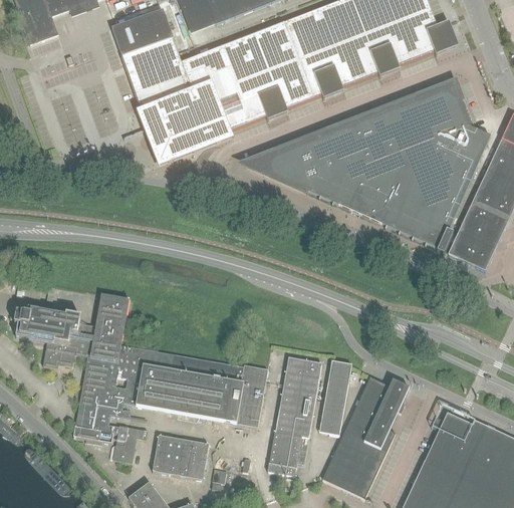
[(15,0),(31,43),(59,32),(53,14),(91,0),(15,0)]
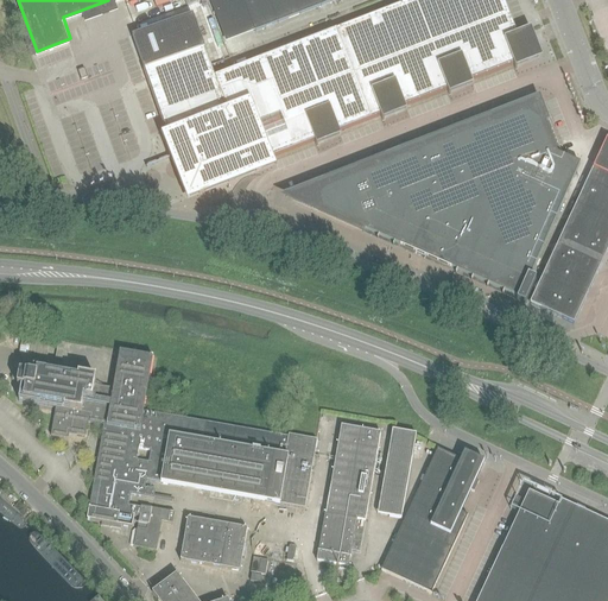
[(404,100),(419,94),(447,83),(449,89),(450,88),(449,86),(472,76),(470,74),(513,57),(515,63),(517,62),(515,59),(538,51),(533,37),(534,36),(534,35),(534,33),(533,31),(532,31),(531,31),(529,25),(531,25),(531,23),(517,29),(505,0),(397,0),(336,24),(215,71),(204,42),(143,64),(165,127),(159,130),(185,197),(277,162),(272,151),(314,134),(316,140),(318,139),(317,137),(340,128),(339,126),(380,109),(382,114),(384,114),(382,111),(405,102),(404,100)]
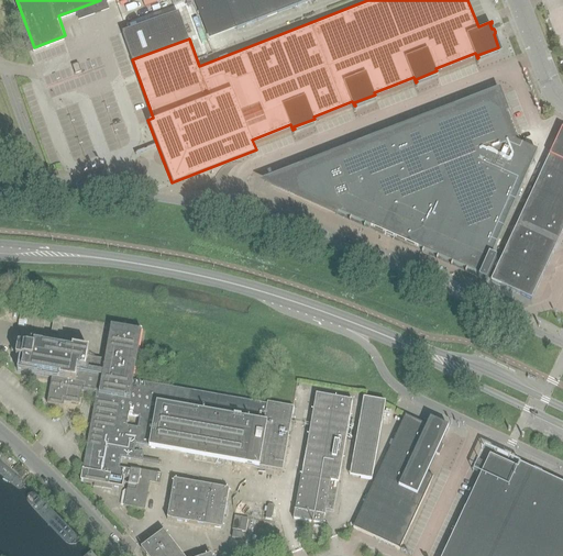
[(199,0),(205,14),(228,4),(235,23),(294,0),(199,0)]
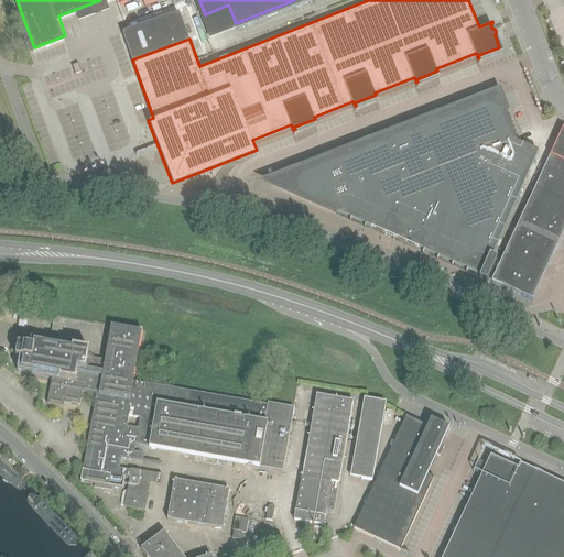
[(79,58),(73,61),(76,68),(83,66),(79,58)]
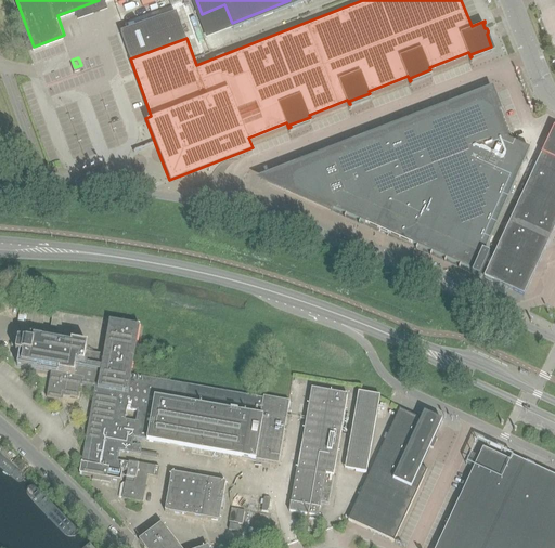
[(491,90),(268,175),(479,270),(477,273),(479,273),(489,250),(483,248),(529,144),(508,135),(491,90)]
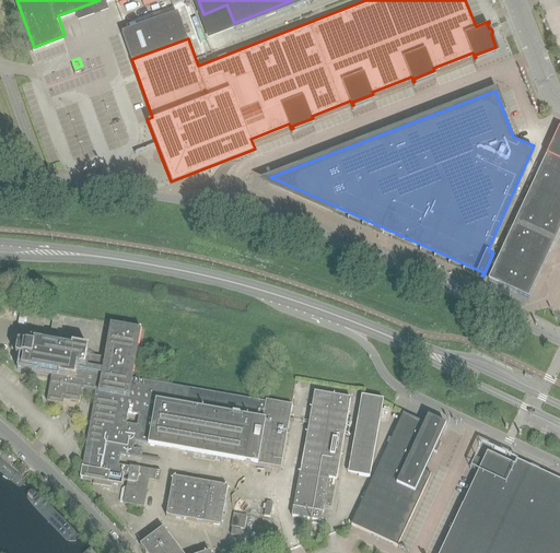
[(513,220),(553,237),(559,223),(559,122),(558,122),(546,150),(513,220)]
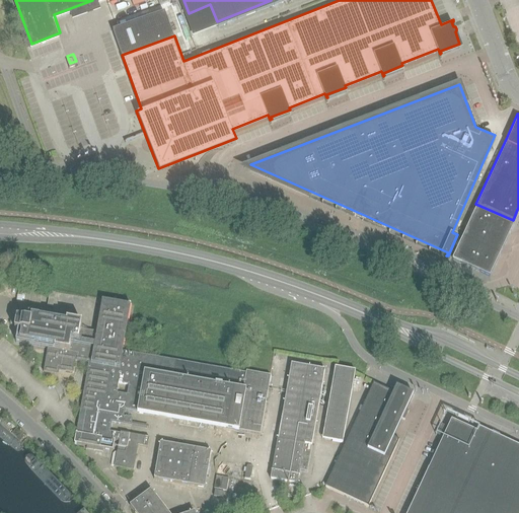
[(490,272),(513,220),(475,204),(452,254),(490,272)]
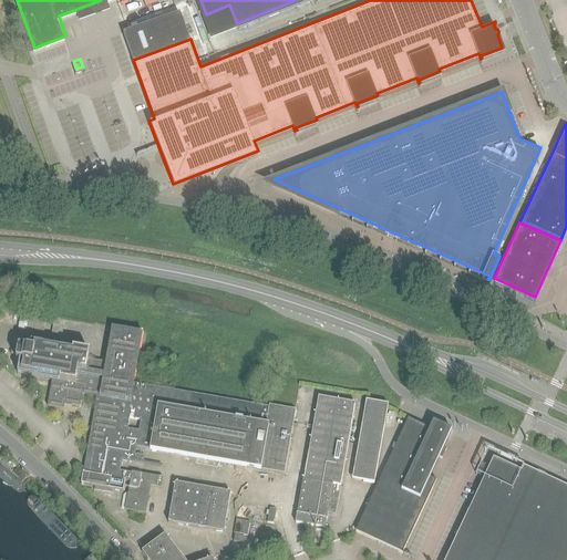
[(72,344),(72,346),(34,340),(33,344),(18,342),(16,354),(23,355),(21,366),(52,373),(48,401),(63,403),(64,398),(80,401),(82,389),(95,391),(83,466),(81,478),(123,486),(125,475),(129,476),(129,480),(125,505),(145,508),(151,480),(161,483),(163,472),(141,468),(141,467),(131,466),(131,467),(120,465),(121,455),(144,458),(145,450),(134,448),(135,441),(150,443),(150,444),(246,460),(284,467),(296,405),(295,404),(269,400),(269,401),(268,401),(133,377),(142,327),(111,321),(104,355),(88,352),(89,348),(72,344)]
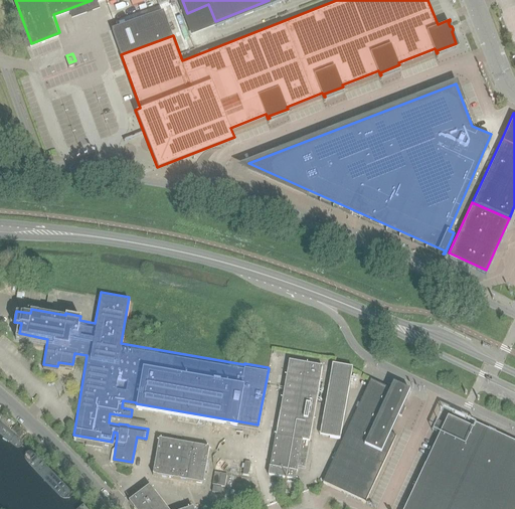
[(320,374),(323,361),(289,355),(288,363),(268,470),(295,475),(297,460),(305,461),(320,374)]
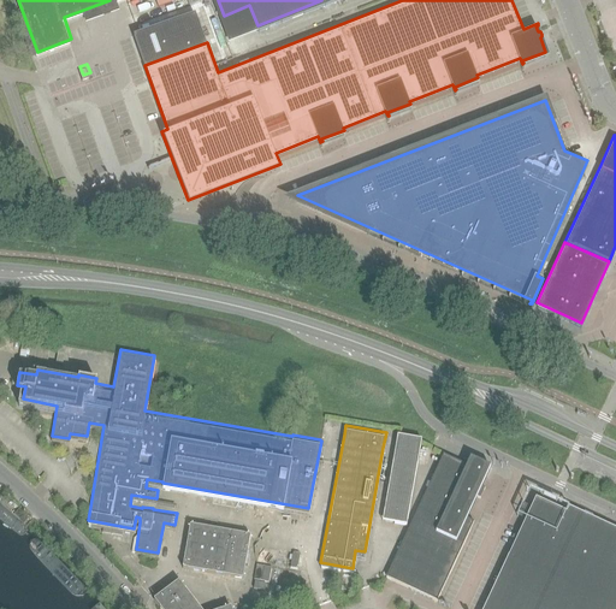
[(420,435),(397,430),(389,478),(398,479),(391,516),(406,519),(420,435)]
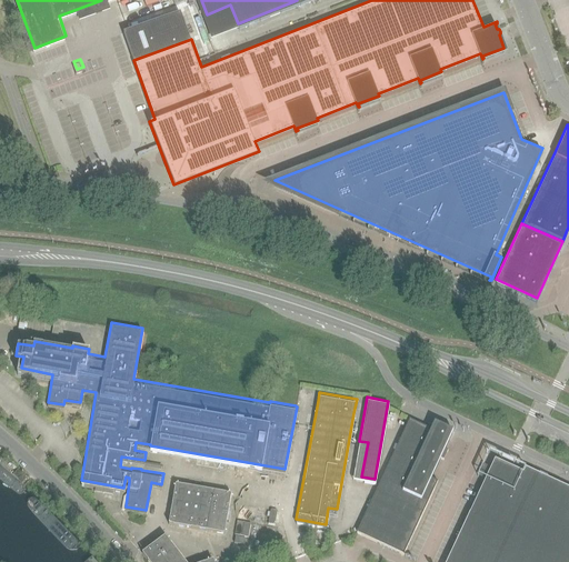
[(357,528),(403,550),(438,477),(431,473),(440,453),(443,454),(443,453),(441,452),(445,444),(447,445),(448,444),(445,443),(452,427),(435,418),(431,424),(409,414),(357,528)]
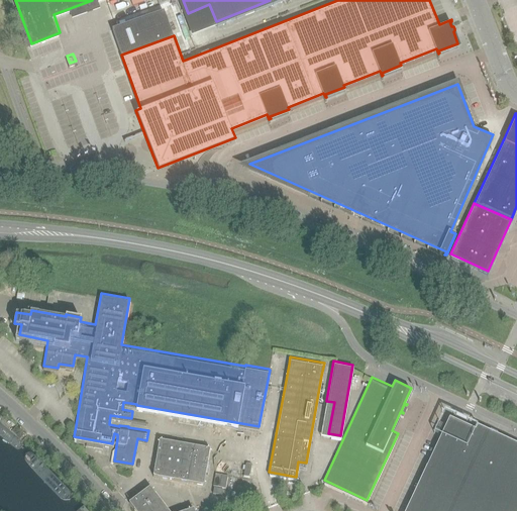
[(0,413),(0,426),(20,444),(27,436),(0,413)]
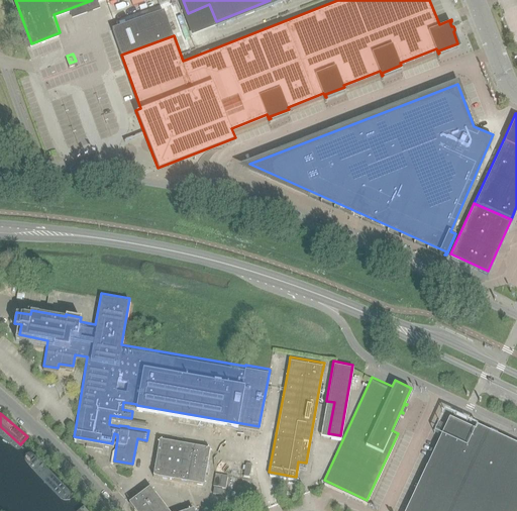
[(426,462),(403,510),(516,510),(516,439),(478,421),(477,421),(476,425),(449,413),(427,462),(426,462)]
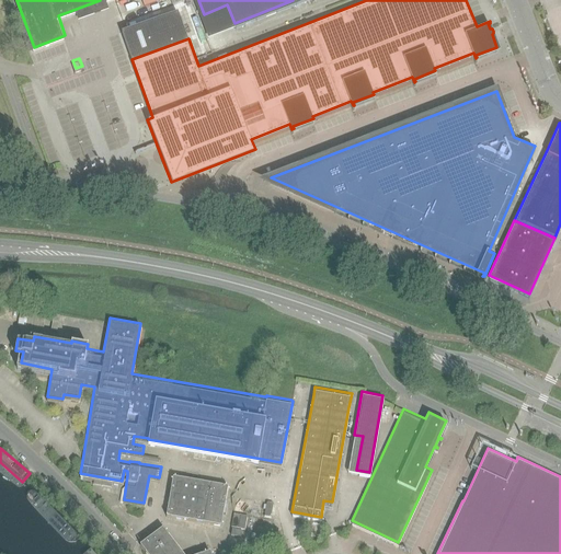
[(221,521),(228,483),(172,473),(167,512),(221,521)]
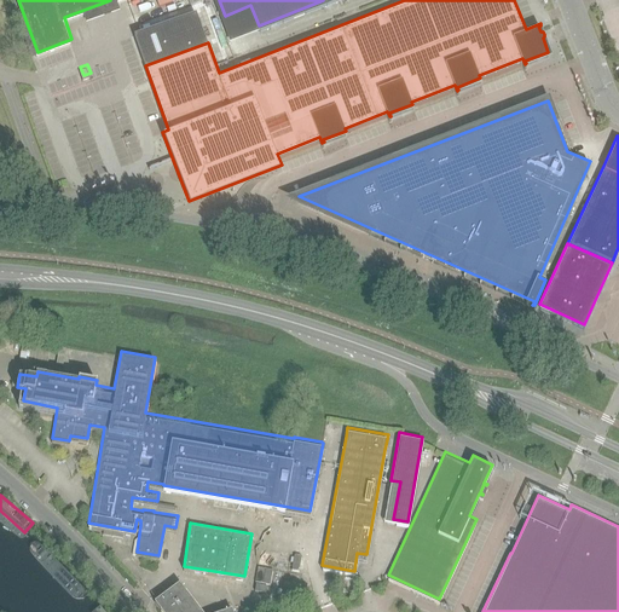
[(38,527),(27,538),(79,593),(90,583),(38,527)]
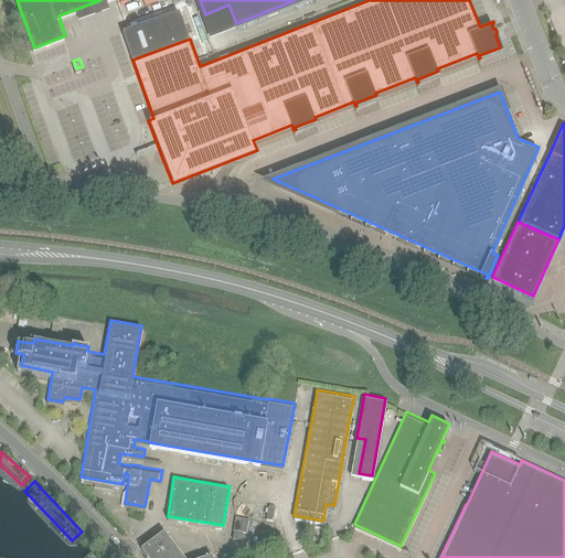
[(275,502),(268,501),(266,515),(273,516),(275,502)]
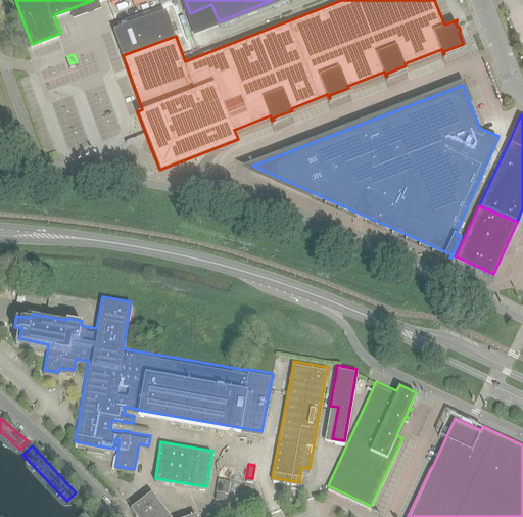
[(228,488),(230,476),(218,474),(216,486),(228,488)]
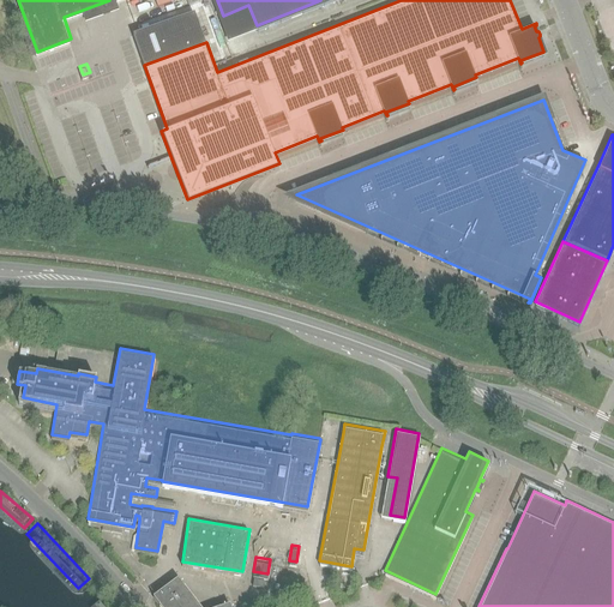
[(203,606),(178,575),(154,593),(163,606),(233,606),(230,600),(212,606),(203,606)]
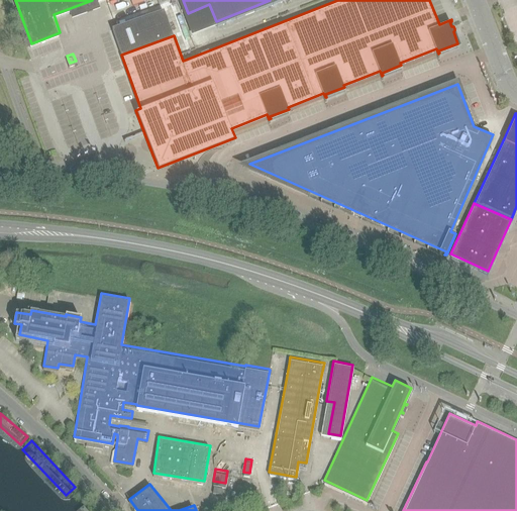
[(94,510),(80,495),(73,501),(80,510),(94,510)]
